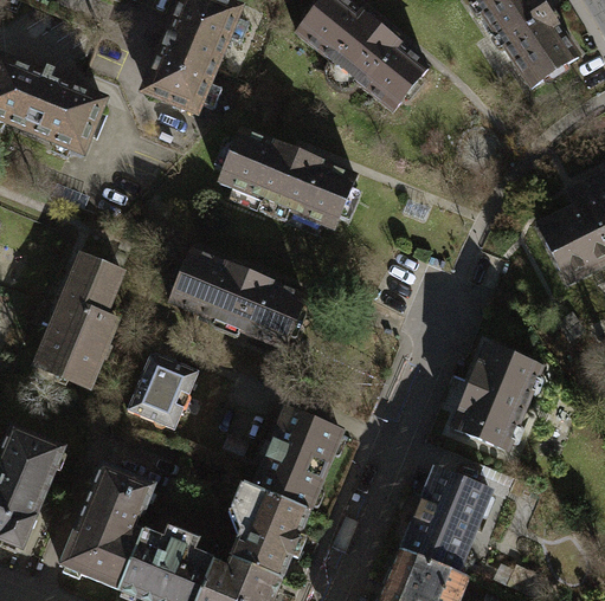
[(179,0),(143,89),(197,111),(242,1),(238,0),(179,0)]
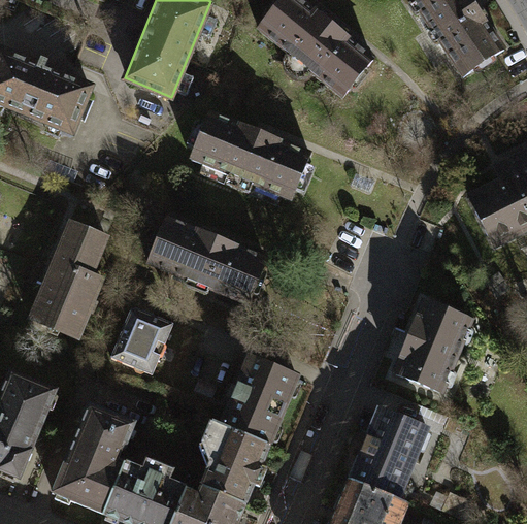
[(278,0),(258,26),(341,94),(372,56),(302,0),(278,0)]
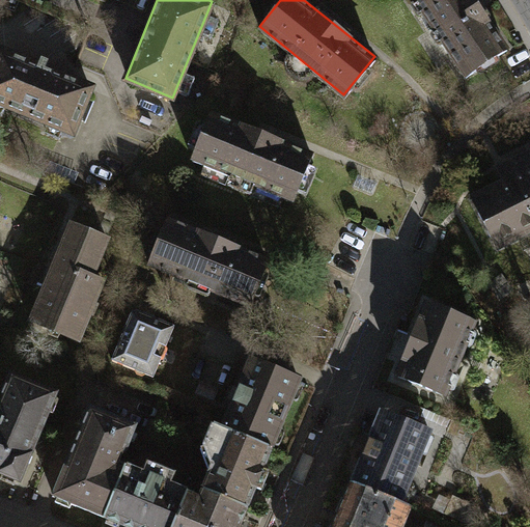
[(414,0),(464,75),(508,46),(477,0),(414,0)]
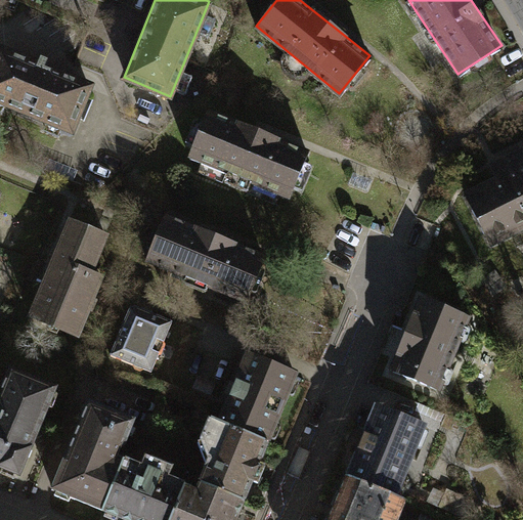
[(0,97),(71,127),(90,84),(0,45),(0,97)]
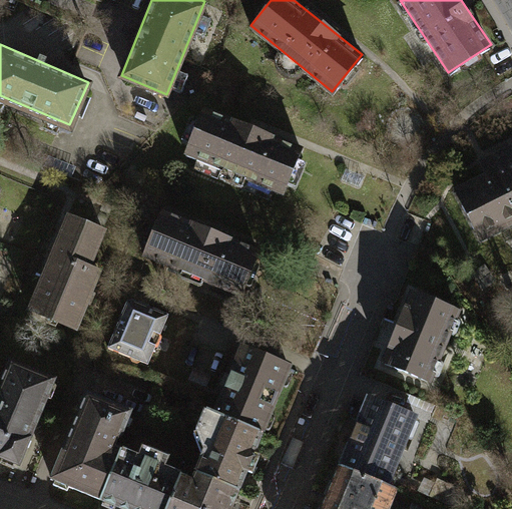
[(203,107),(185,151),(284,191),(302,146),(203,107)]
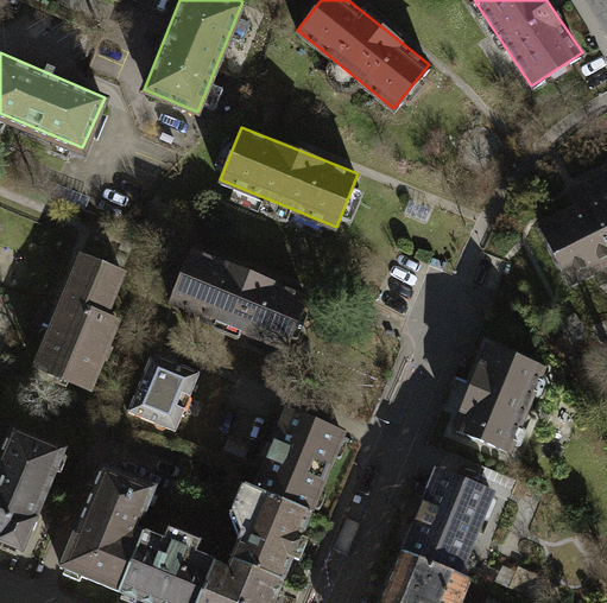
[(541,221),(566,273),(606,253),(606,169),(567,189),(575,204),(541,221)]
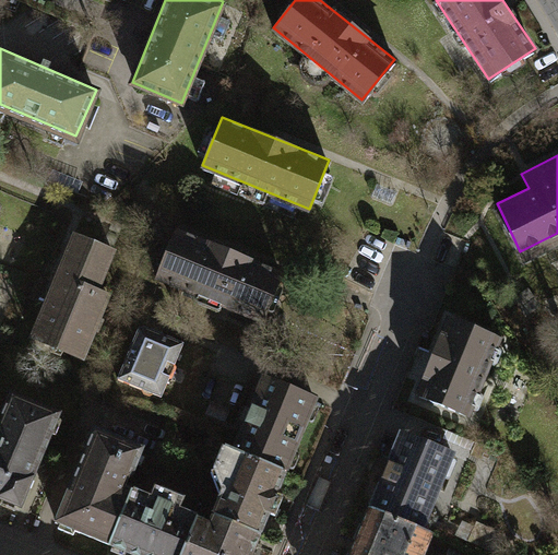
[(176,227),(155,275),(259,319),(280,271),(176,227)]
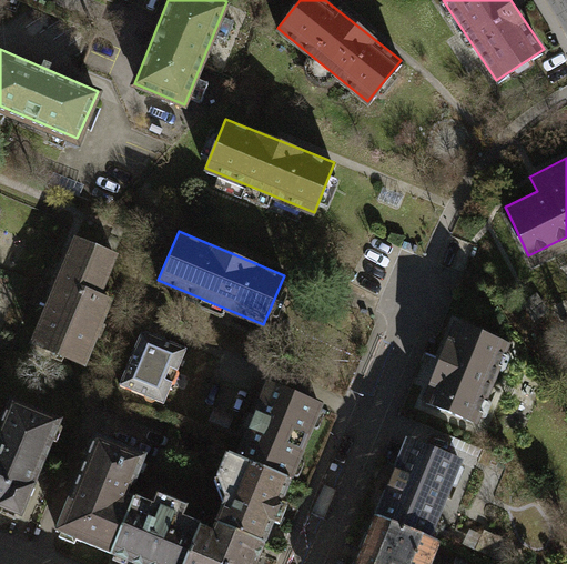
[(73,237),(31,338),(82,359),(108,299),(97,293),(113,254),(73,237)]
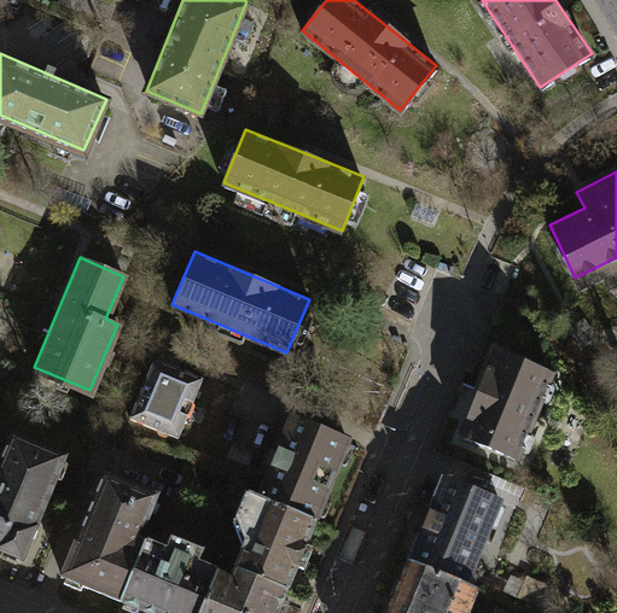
[(494,348),(458,435),(516,459),(552,372),(494,348)]
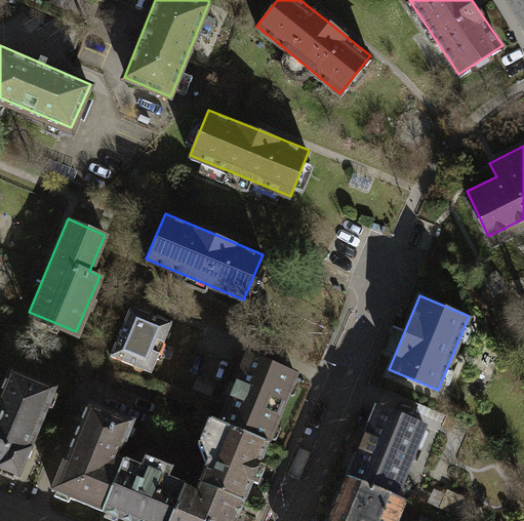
[(128,305),(109,352),(149,368),(168,321),(128,305)]
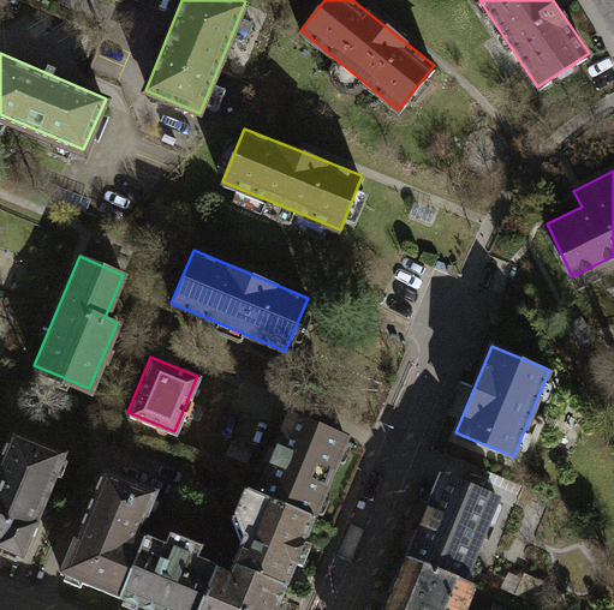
[(291,411),(257,490),(315,514),(349,434),(291,411)]
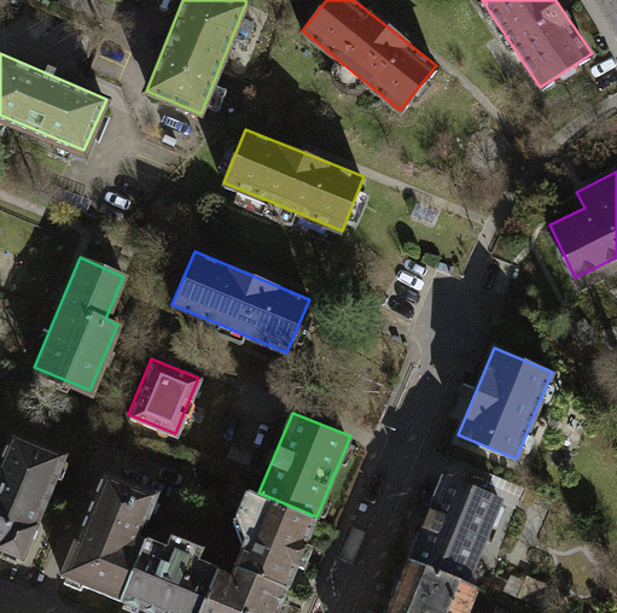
[(0,548),(21,558),(64,454),(11,432),(0,459),(0,463),(1,463),(0,466),(0,548)]
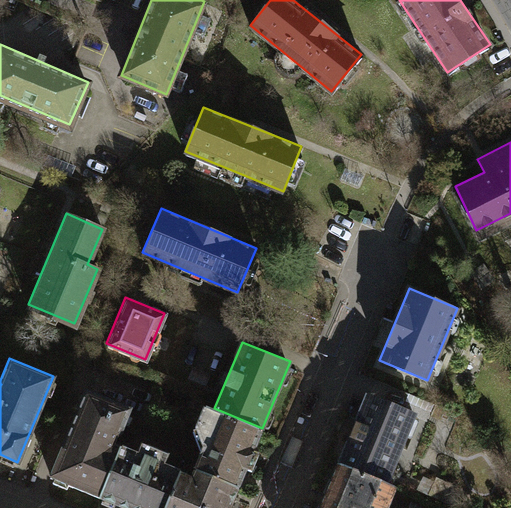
[(134,409),(85,388),(48,476),(97,496),(119,443),(134,409)]
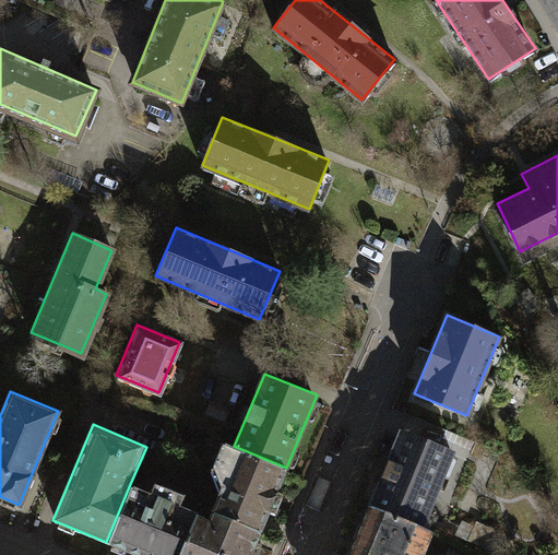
[(402,429),(370,504),(419,524),(452,452),(402,429)]
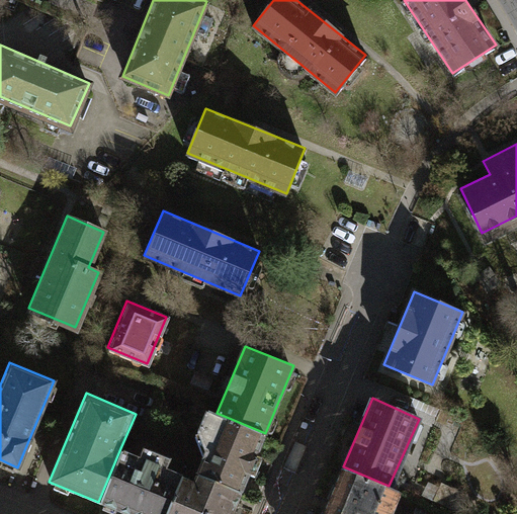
[(204,452),(196,472),(243,490),(265,433),(217,413),(204,410),(199,430),(204,452)]
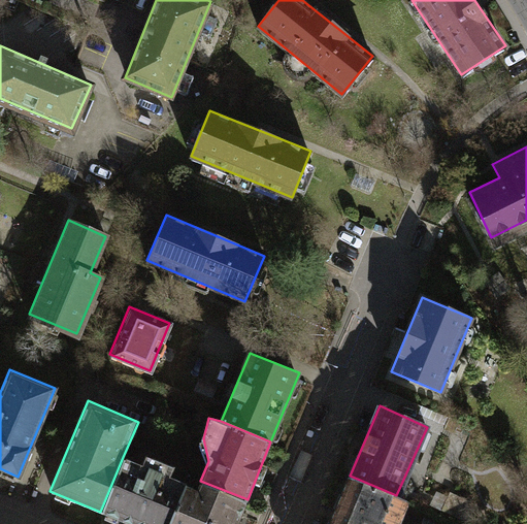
[(123,457),(100,512),(129,523),(170,523),(187,485),(167,477),(170,467),(147,458),(143,466),(123,457)]
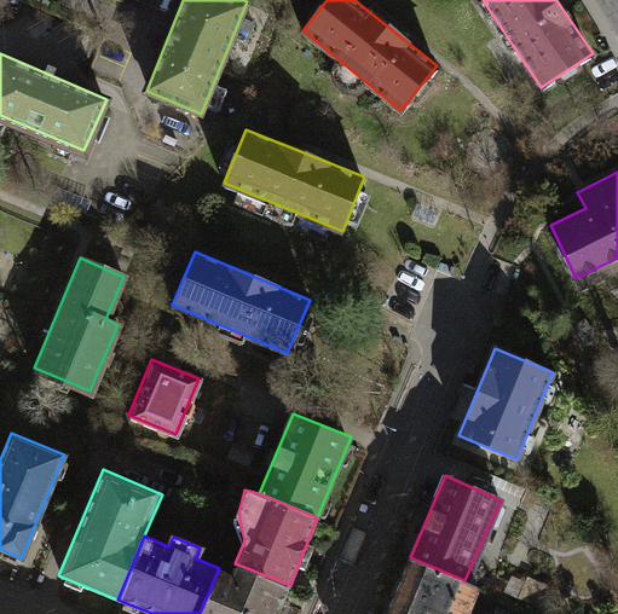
[(410,557),(386,613),(465,613),(477,585),(465,580),(410,557)]
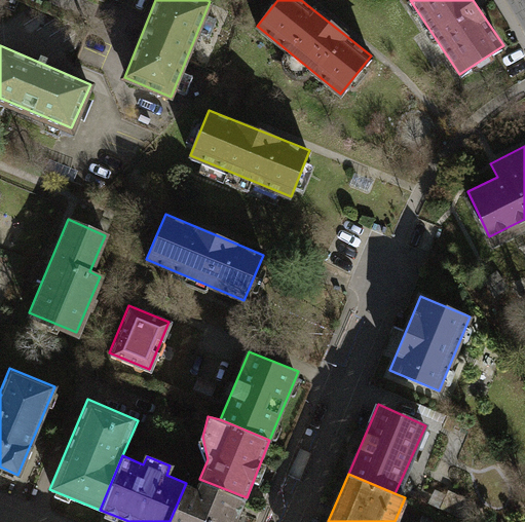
[(186,483),(170,521),(236,521),(247,497),(199,479),(196,487),(186,483)]
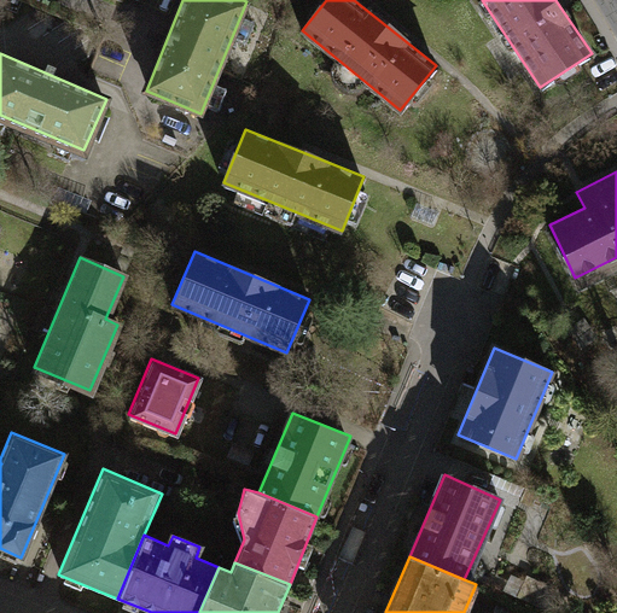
[(510,572),(501,589),(549,609),(559,587),(528,573),(525,578),(510,572)]
